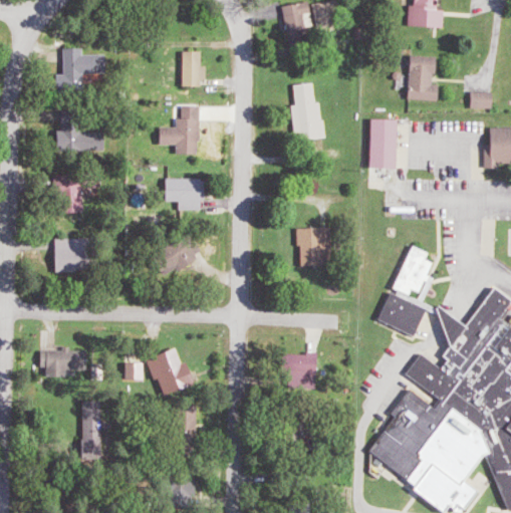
[(442,28),(442,11),(435,11),(435,0),(411,0),(411,28),(442,28)]
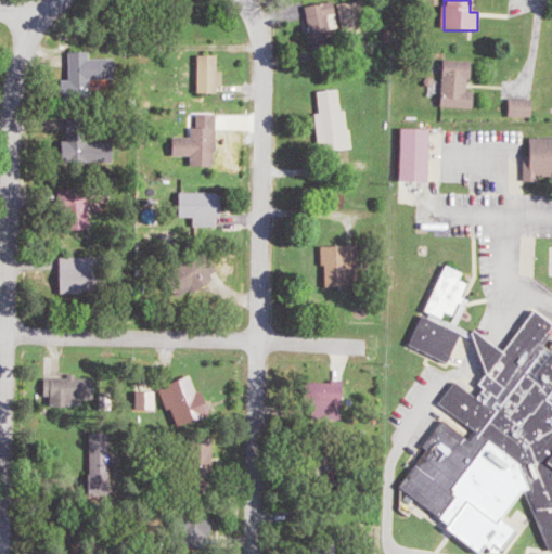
[(338,33),(332,2),(304,8),(310,38),(338,33)]
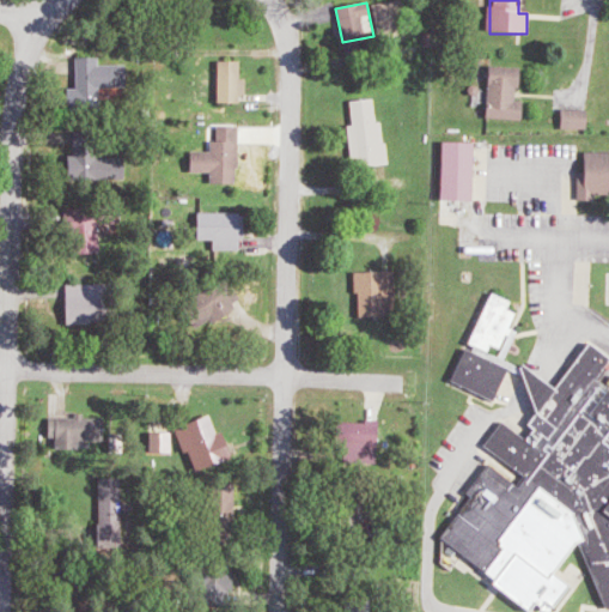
[(77,58),(77,98),(97,98),(97,86),(114,86),(114,65),(99,65),(99,58),(77,58)]
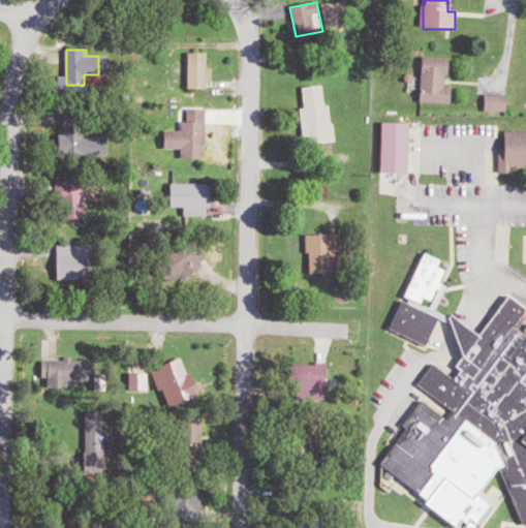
[(206,68),(206,54),(187,54),(186,88),(212,89),(212,68),(206,68)]
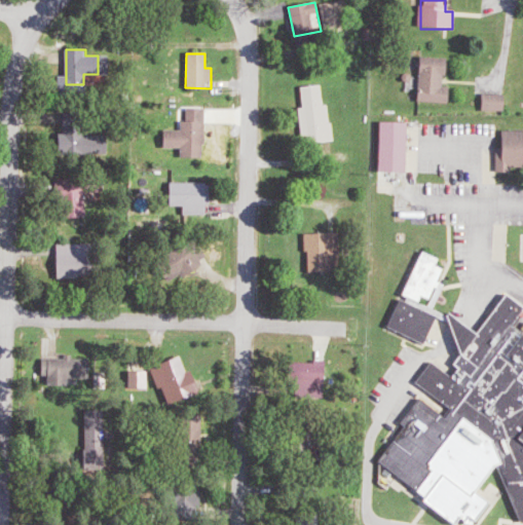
[(447,102),(448,86),(443,86),(444,58),(418,57),(416,101),(447,102)]
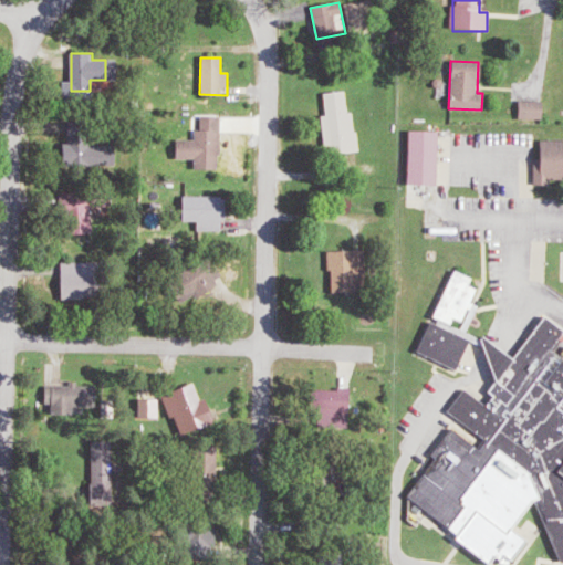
[(321,116),(323,154),(358,150),(355,112),(347,113),(346,92),(323,94),(325,115),(321,116)]
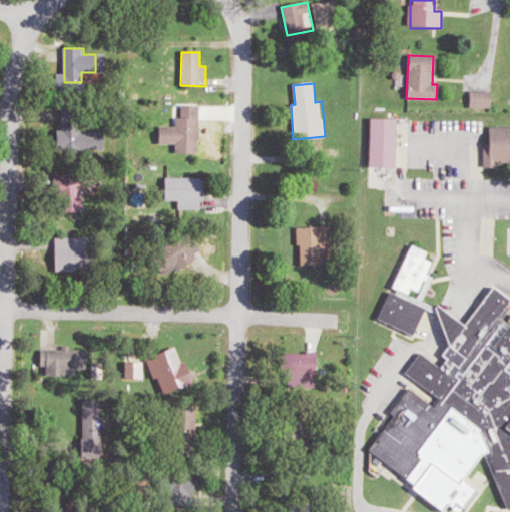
[(469,108),(490,108),(490,92),(469,91),(469,108)]
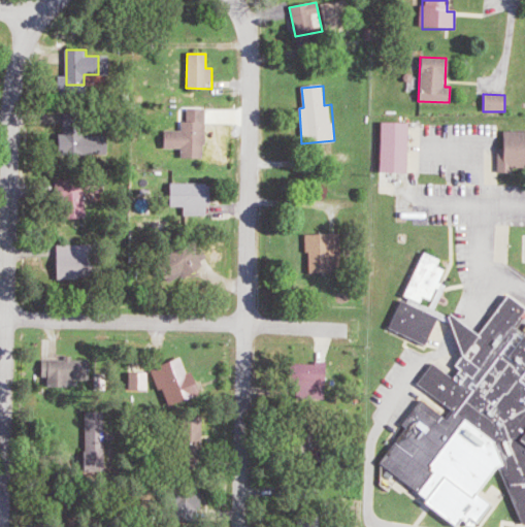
[(181,131),(162,131),(162,147),(181,147),(181,158),(203,158),(203,108),(187,108),(187,122),(181,122),(181,131)]
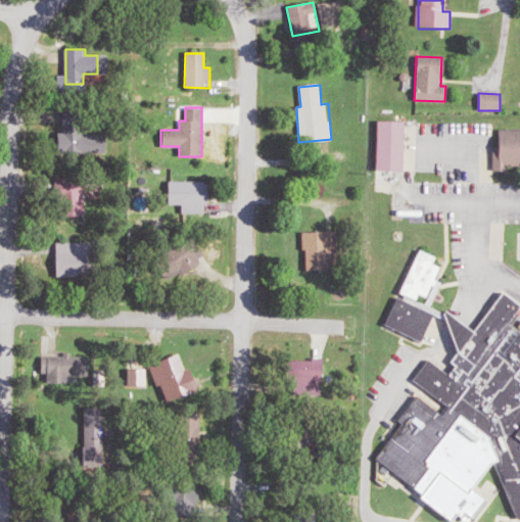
[(402,171),(403,122),(376,121),(374,170),(402,171)]
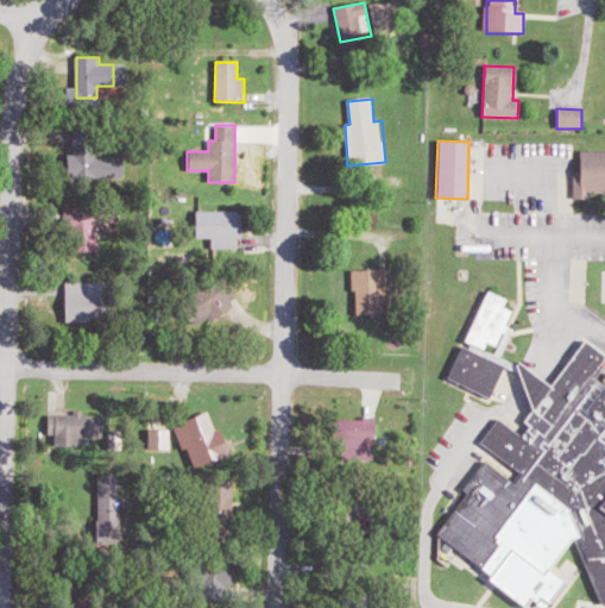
[(96,157),(96,146),(67,146),(67,179),(121,179),(121,157),(96,157)]
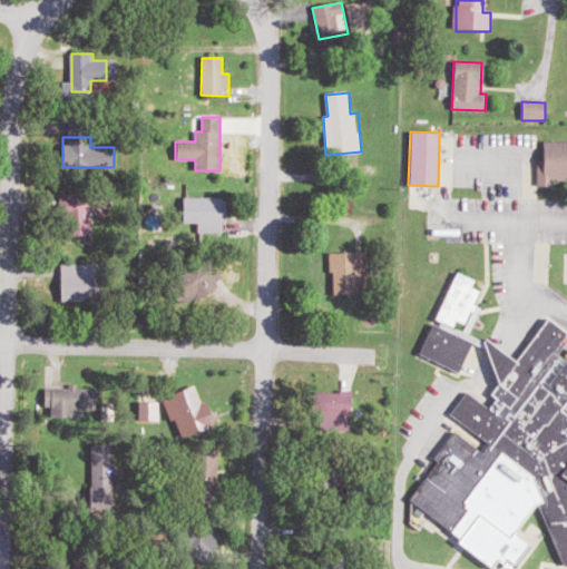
[(566,140),(539,141),(538,186),(551,186),(551,180),(566,180),(566,140)]
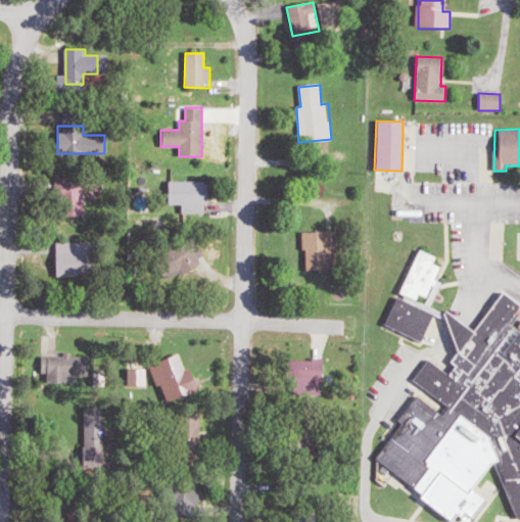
[(85,196),(97,196),(97,181),(53,180),(53,199),(62,199),(62,215),(85,215),(85,196)]
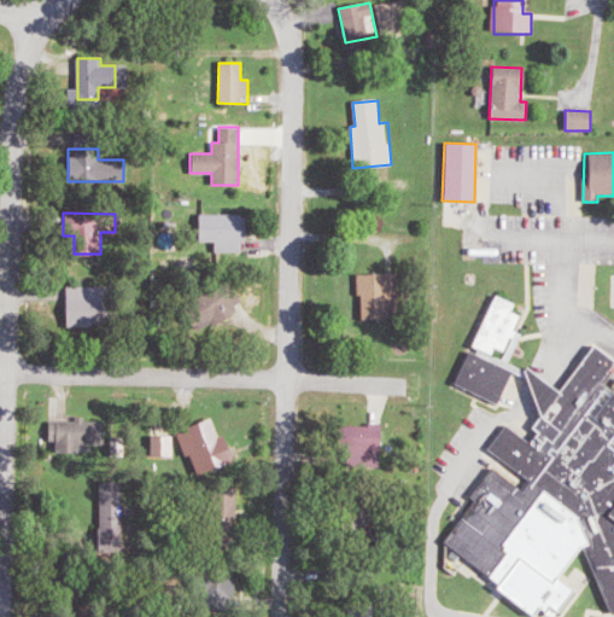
[(360,319),(385,318),(384,274),(357,274),(360,319)]
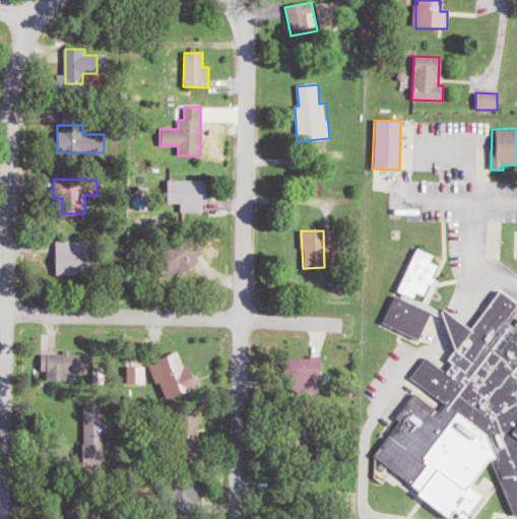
[(56,274),(85,273),(85,258),(79,258),(79,244),(55,245),(56,274)]
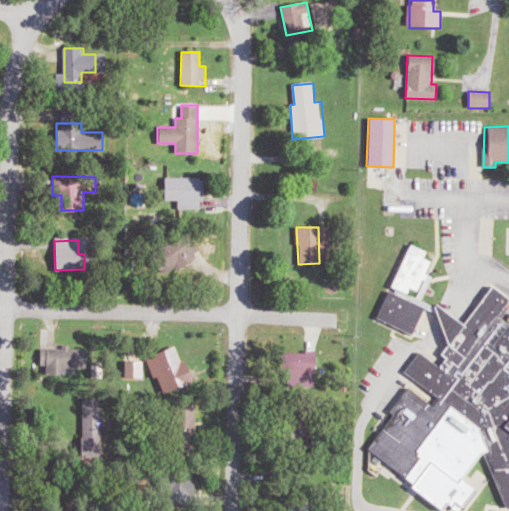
[(499,510),(508,505),(508,451),(503,436),(508,440),(508,305),(483,284),(455,326),(424,305),(397,296),(418,254),(403,246),(367,318),(415,350),(397,375),(405,381),(357,445),(416,497),(471,432),(499,510)]
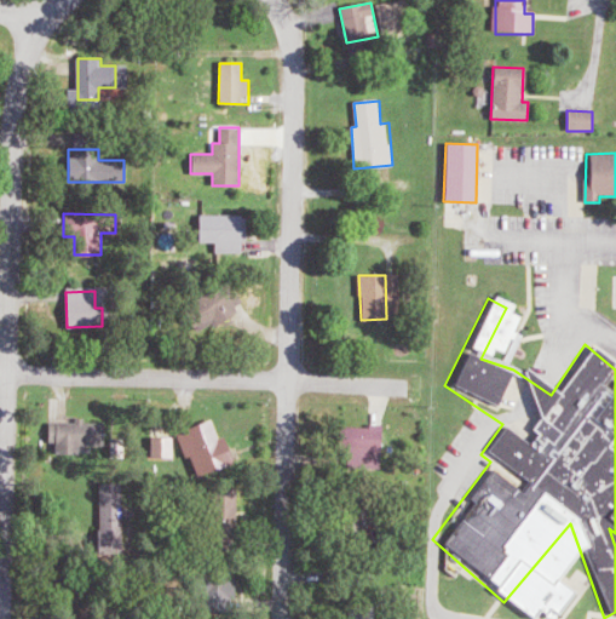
[(178,433),(196,477),(234,462),(224,436),(219,439),(211,419),(178,433)]
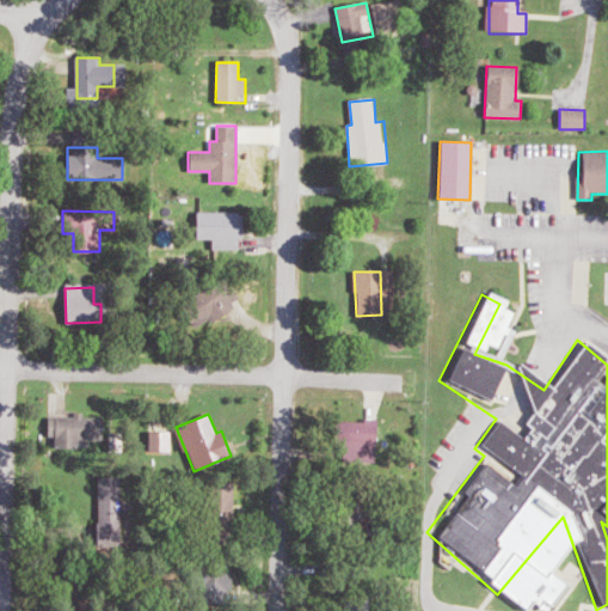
[(48,415),(48,438),(56,438),(56,448),(78,448),(78,438),(100,438),(102,416),(48,415)]
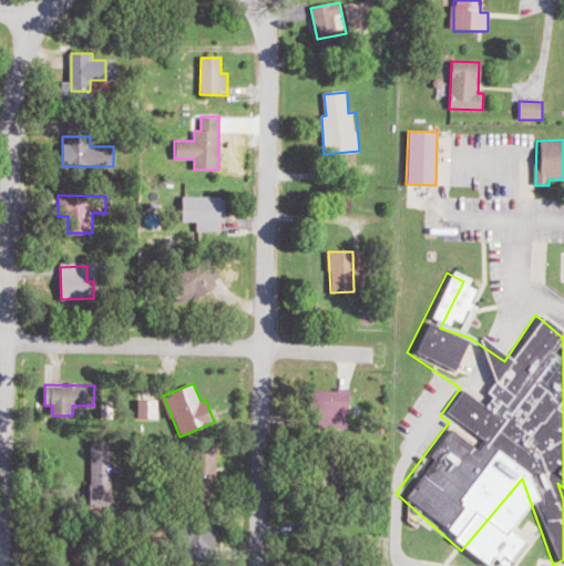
[(310,389),(309,418),(347,419),(348,390),(310,389)]
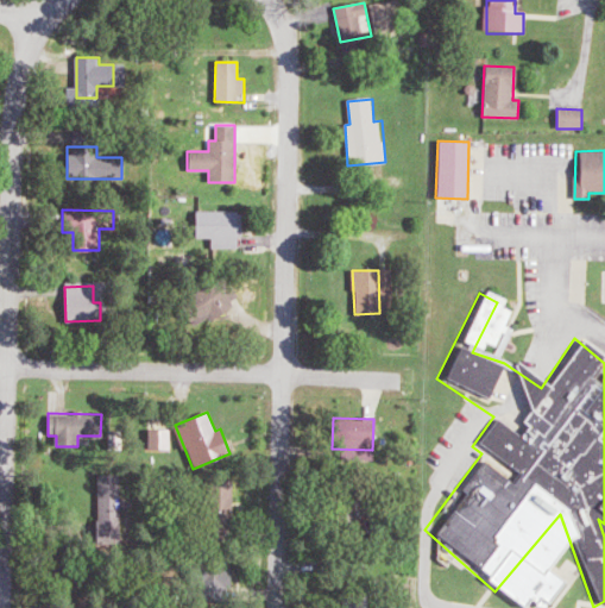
[(169,430),(147,430),(146,450),(168,451),(169,430)]
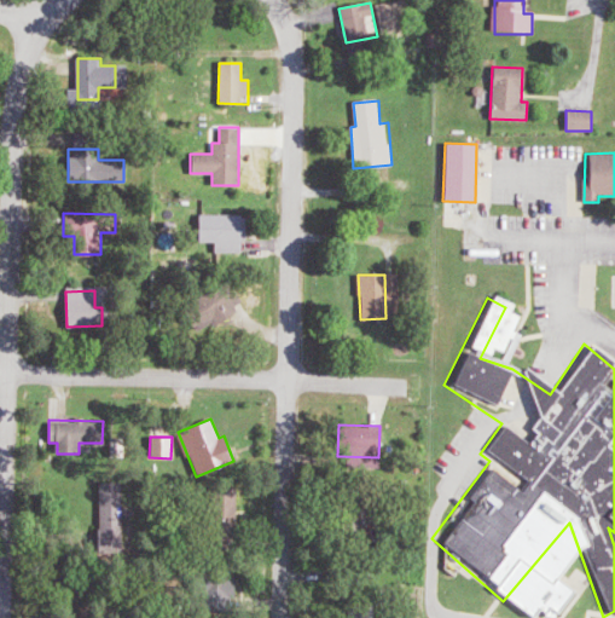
[(99,483),(99,547),(120,547),(120,483),(99,483)]
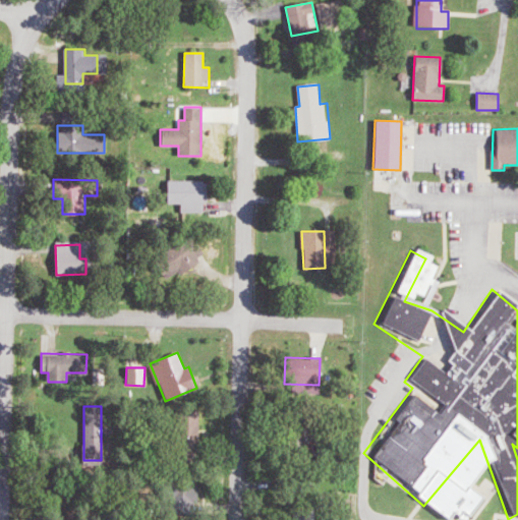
[(199,411),(172,410),(172,423),(177,423),(177,439),(198,439),(199,411)]
